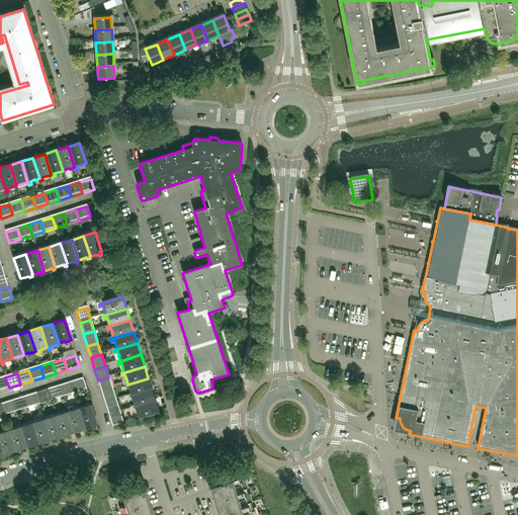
[(0,391),(9,388),(5,377),(0,378),(0,391)]
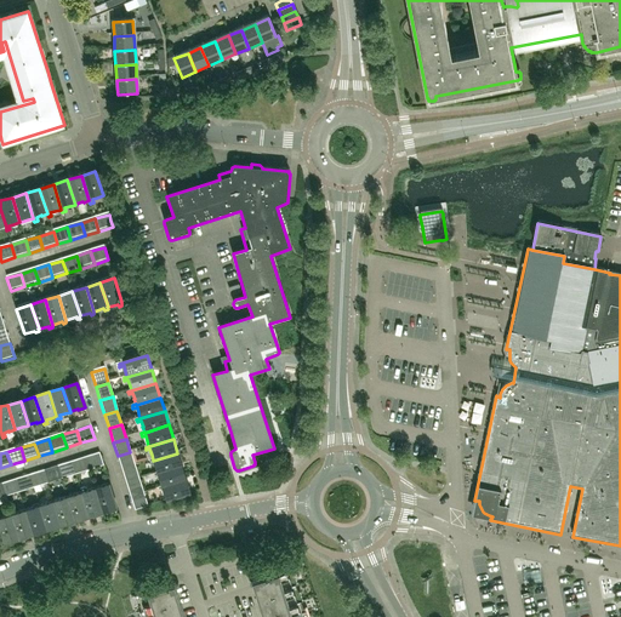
[(135,467),(130,452),(118,456),(121,470),(135,467)]
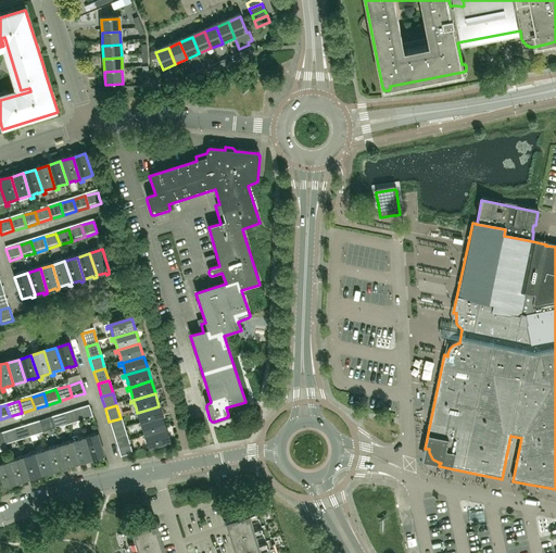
[(163,418),(159,406),(137,413),(137,412),(134,413),(135,415),(138,415),(140,419),(139,419),(141,424),(141,425),(163,418)]
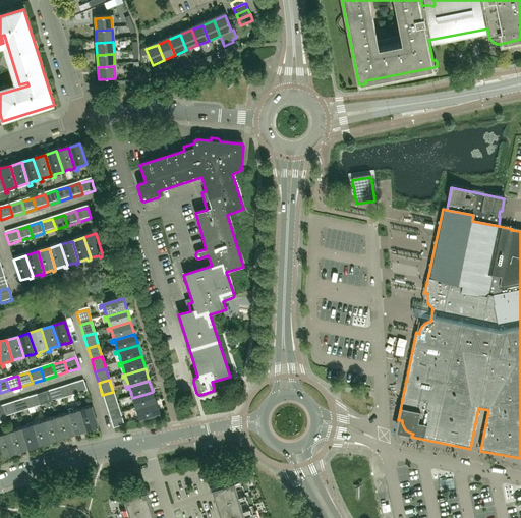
[(87,393),(83,382),(71,386),(75,396),(87,393)]
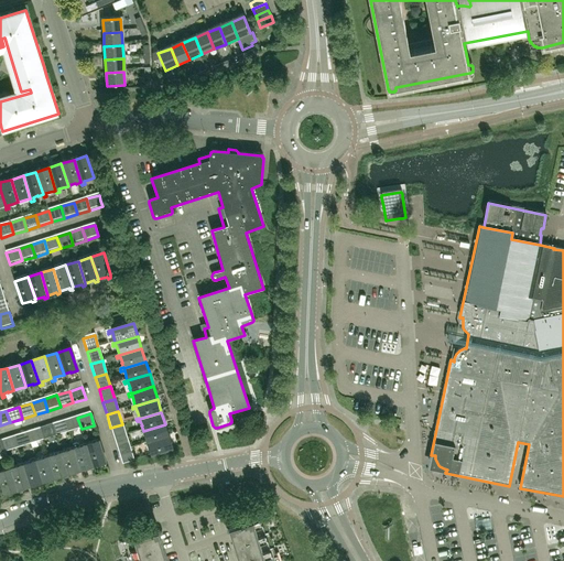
[(82,429),(77,418),(65,421),(68,433),(82,429)]
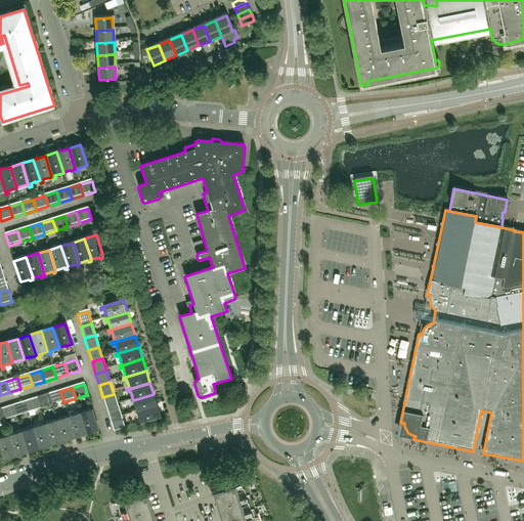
[(63,402),(60,391),(48,395),(52,405),(63,402)]
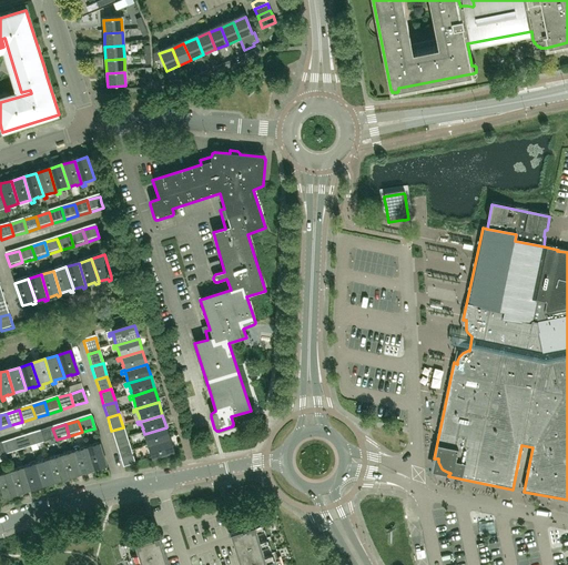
[(127,440),(123,427),(111,431),(115,444),(127,440)]
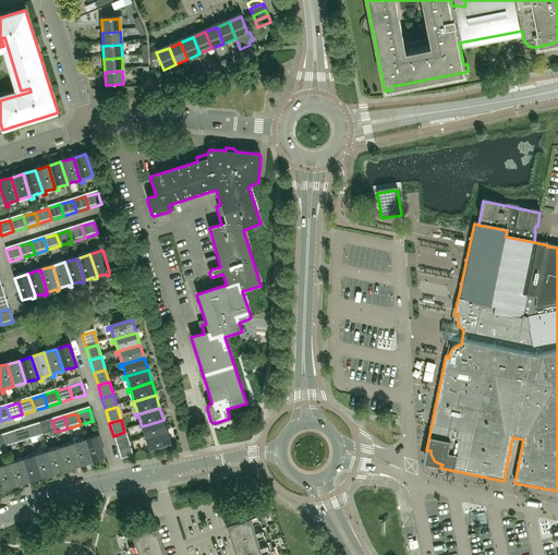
[(168,432),(164,420),(142,426),(142,425),(138,426),(140,430),(143,429),(144,434),(145,438),(145,439),(168,432)]
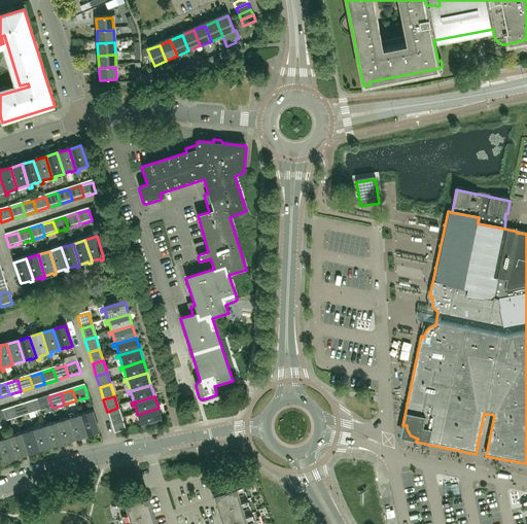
[(53,408),(48,397),(37,402),(40,412),(53,408)]
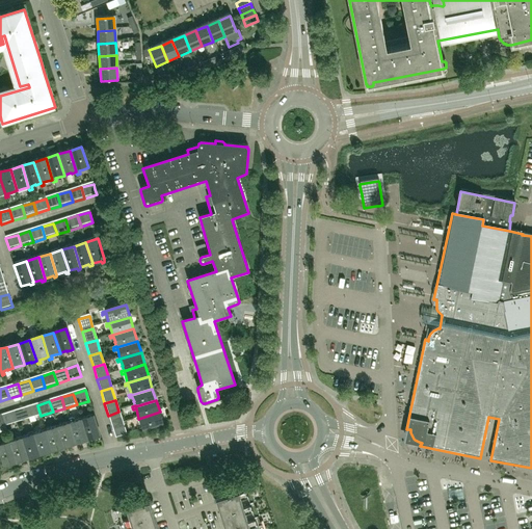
[(41,416),(37,405),(25,408),(29,420),(41,416)]
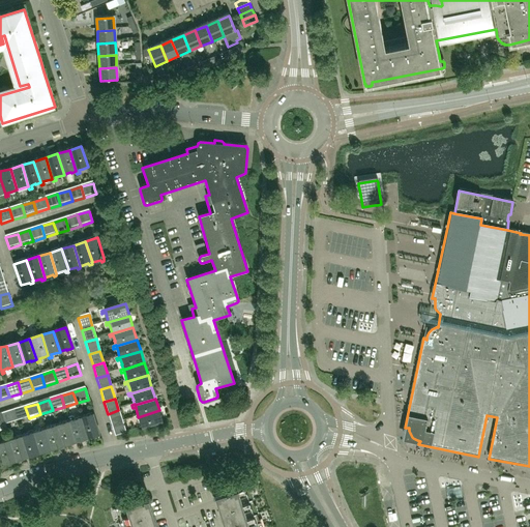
[(29,418),(25,407),(13,411),(17,421),(29,418)]
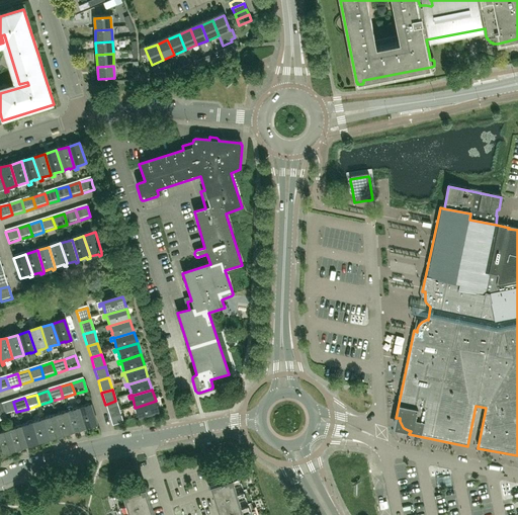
[(119,413),(115,401),(105,405),(109,416),(119,413)]
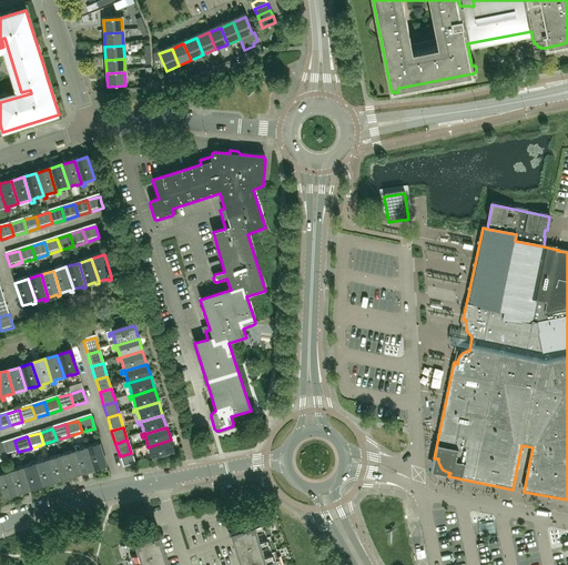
[(174,453),(171,440),(148,447),(148,446),(145,447),(145,450),(149,449),(151,454),(150,454),(152,461),(174,453)]
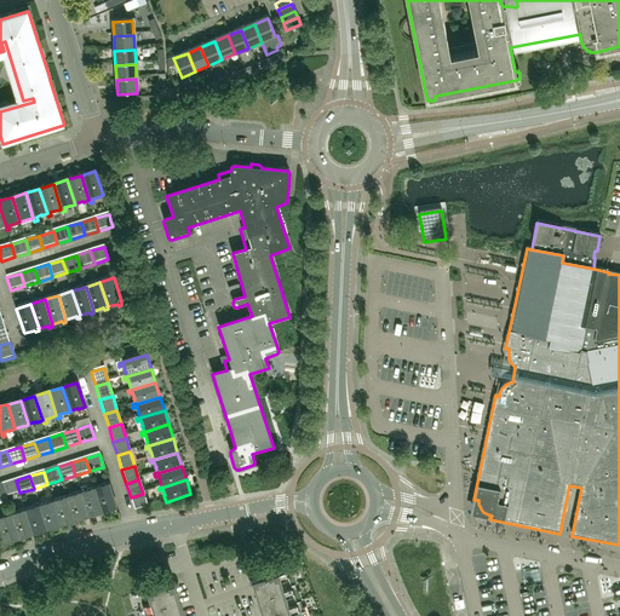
[(19,493),(16,481),(1,484),(6,498),(19,493)]
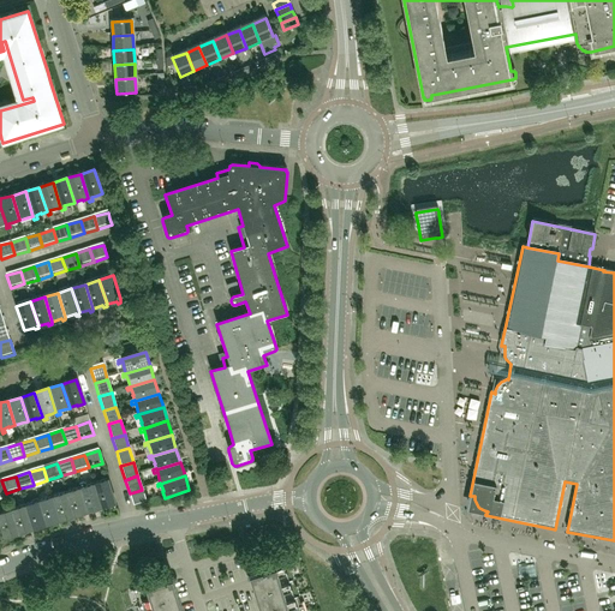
[(115,505),(108,481),(94,485),(102,509),(111,507),(112,509),(115,508),(114,505),(115,505)]
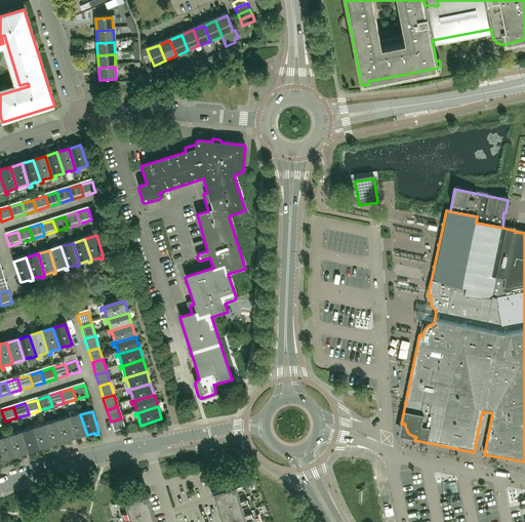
[(87,435),(80,414),(75,416),(74,415),(73,414),(71,414),(68,415),(69,418),(75,439),(83,436),(84,439),(87,438),(86,435),(87,435)]
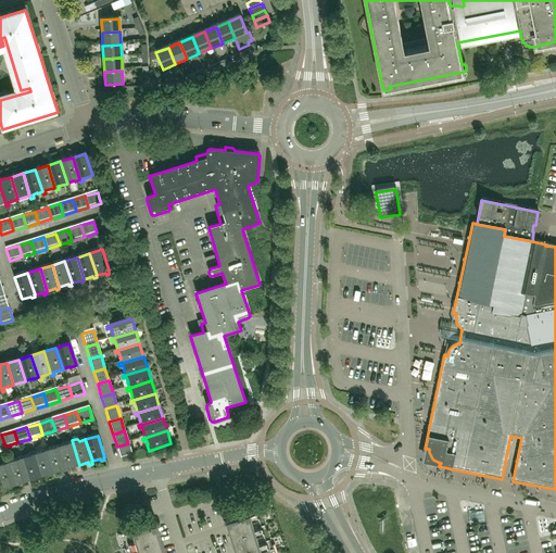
[(79,467),(79,465),(73,443),(60,448),(67,468),(76,466),(76,468),(79,467)]
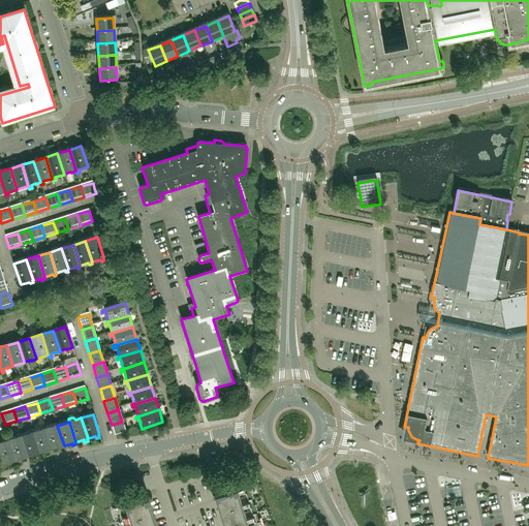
[(126,433),(122,422),(112,425),(115,437),(126,433)]
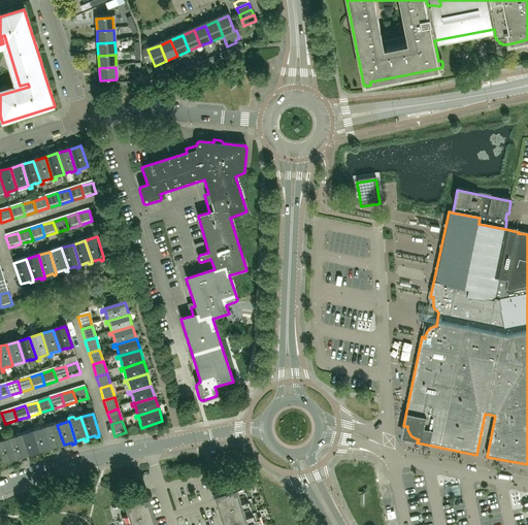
[(63,446),(64,445),(57,425),(45,428),(52,449),(60,447),(61,449),(64,448),(63,446)]
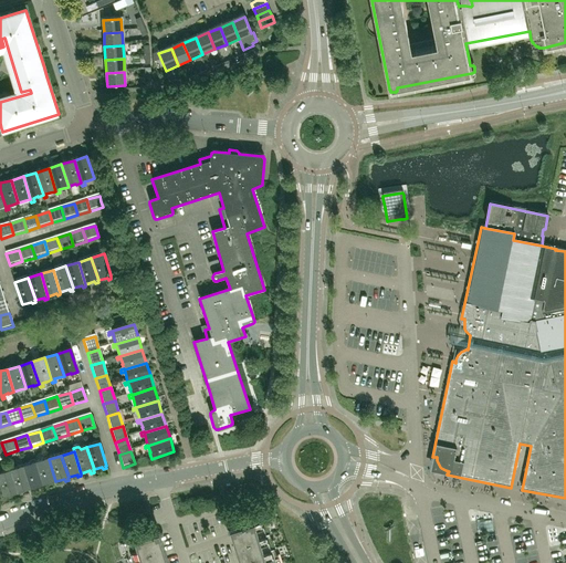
[(52,485),(55,483),(55,481),(49,459),(35,464),(42,486),(52,482),(52,485)]
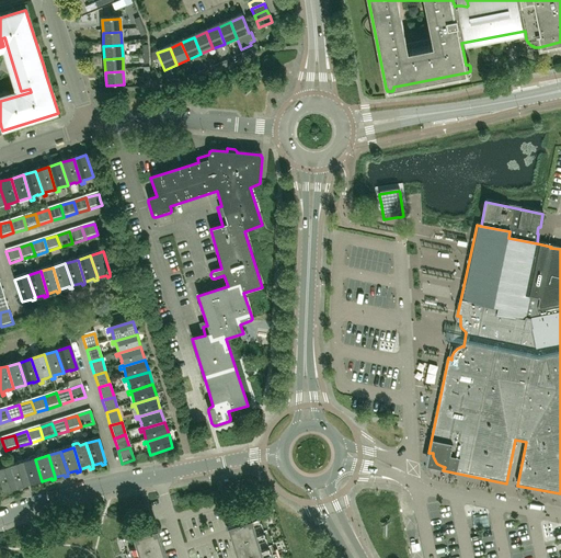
[(43,484),(42,481),(35,459),(23,463),(30,485),(38,482),(39,485),(43,484)]
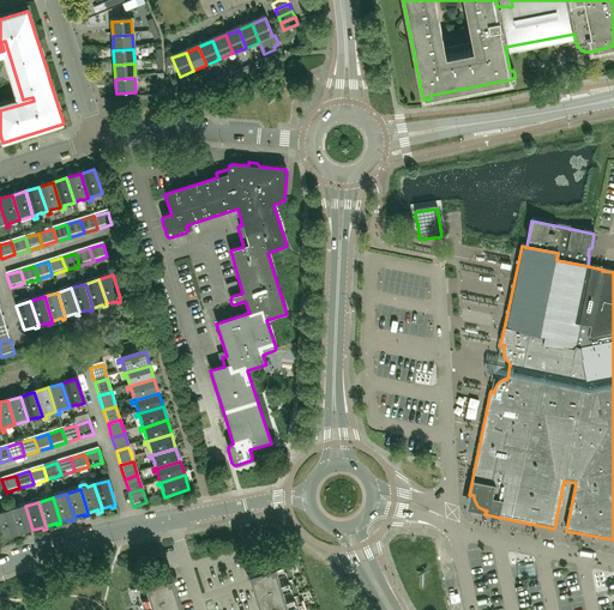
[(34,533),(32,530),(25,506),(11,511),(19,535),(29,531),(30,535),(34,533)]
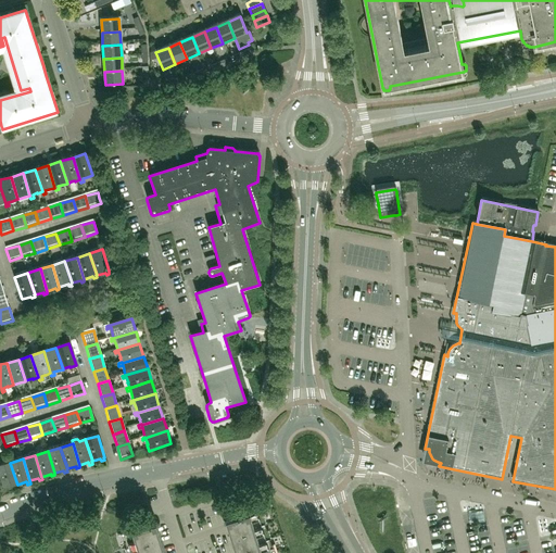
[(17,485),(10,463),(0,465),(0,474),(4,488),(13,486),(14,488),(17,487),(16,485),(17,485)]
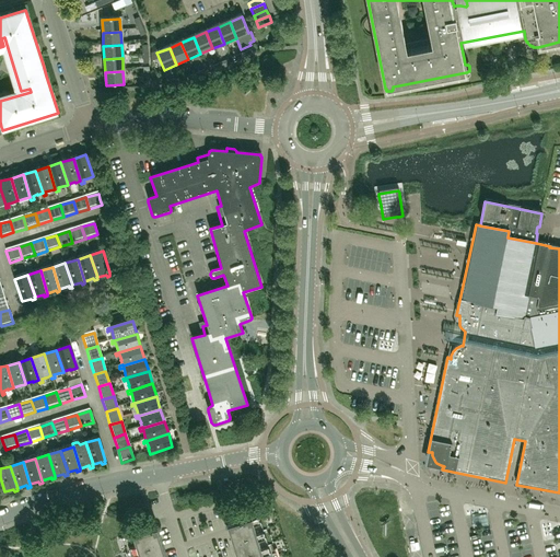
[(232,524),(241,556),(275,556),(271,546),(267,531),(263,518),(261,515),(252,519),(232,524)]
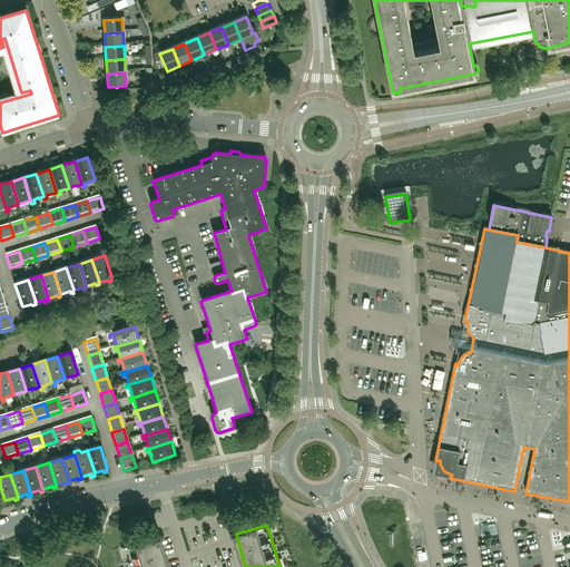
[(165,566),(157,539),(143,543),(139,545),(126,548),(130,565),(130,566),(165,566)]
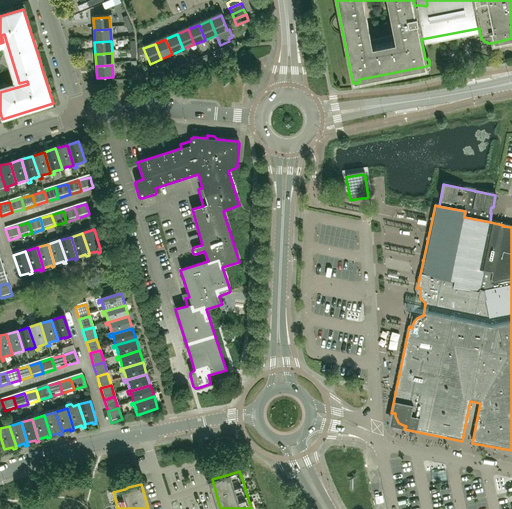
All buildings are outlined.
